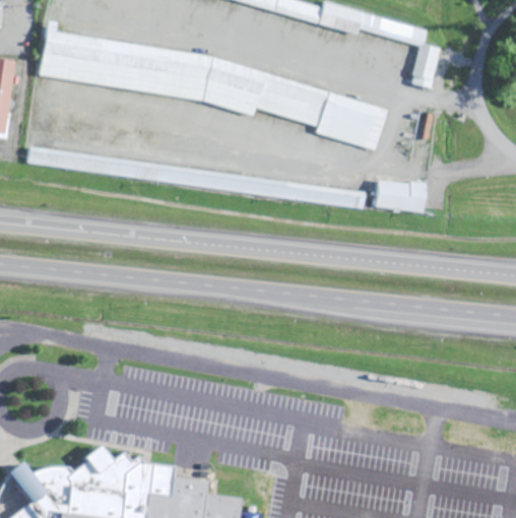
[(432,88),(442,48),(426,44),(429,27),(323,3),(318,23),(359,33),(360,29),(421,44),(411,83),(432,88)]
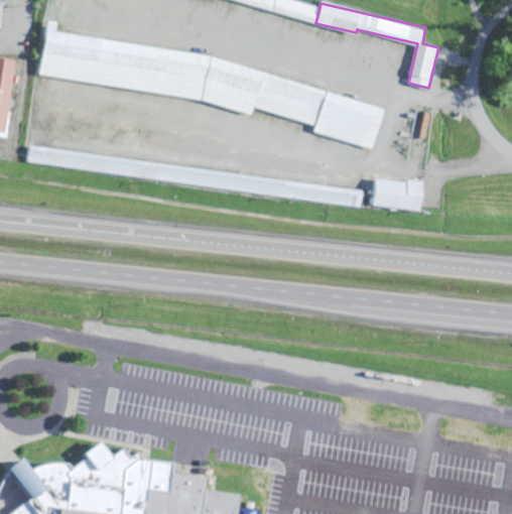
[(40,75),(129,89),(129,86),(141,82),(143,82),(144,74),(127,71),(125,66),(131,63),(141,65),(142,56),(110,50),(102,53),(98,44),(92,47),(91,44),(83,47),(84,40),(75,39),(83,36),(78,35),(62,41),(61,40),(47,46),(58,47),(56,61),(51,50),(48,70),(43,55),(40,75)]
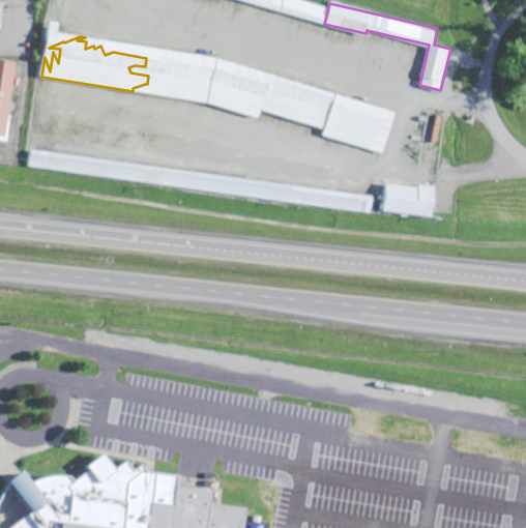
[(0,135),(8,137),(18,62),(0,59),(0,135)]
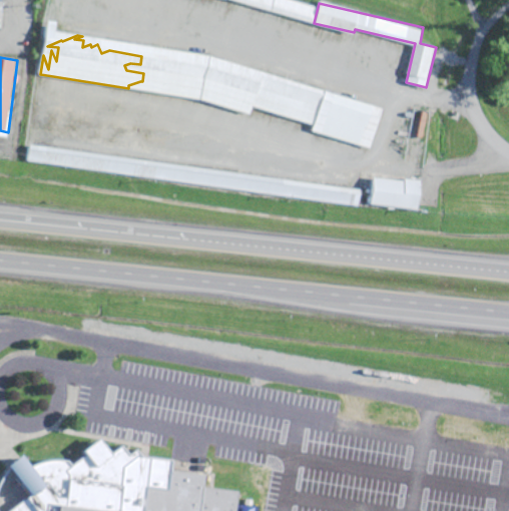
[(373,146),(383,102),(231,68),(231,69),(223,67),(222,71),(203,66),(201,73),(194,71),(192,83),(177,79),(174,91),(199,97),(198,100),(252,112),(252,108),(315,123),(313,133),(373,146)]
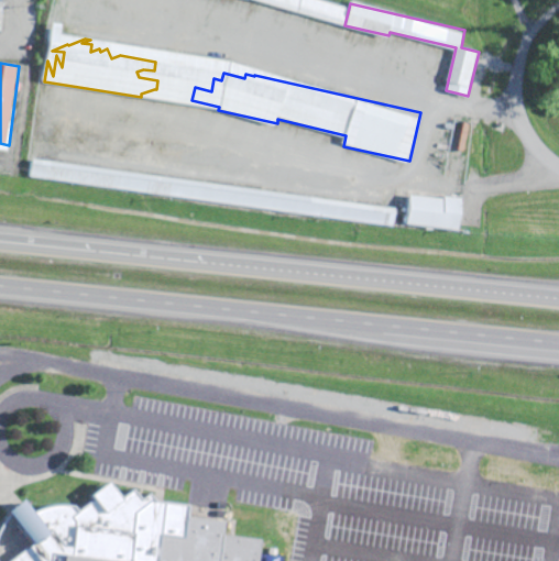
[(459,229),(460,198),(407,195),(405,226),(459,229)]
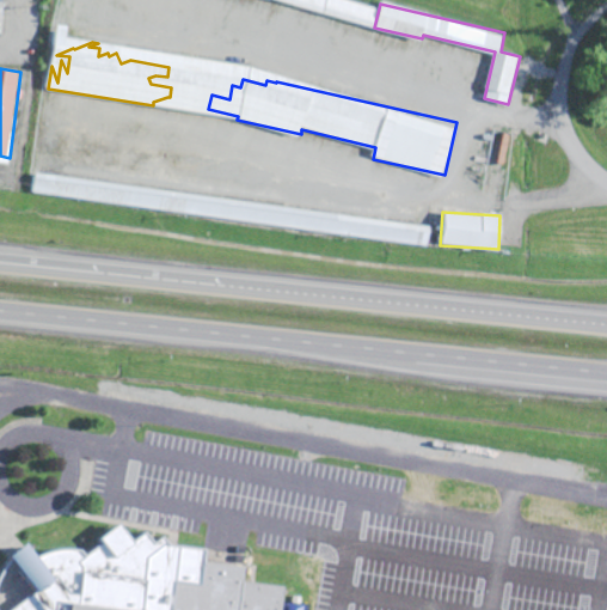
[(0,609),(0,568),(10,559),(6,555),(23,542),(35,557),(42,551),(55,548),(69,547),(80,548),(85,554),(102,541),(98,536),(117,522),(133,541),(146,530),(154,542),(163,535),(170,543),(206,548),(204,560),(245,566),(244,580),(283,585),(280,609),(0,609)]
